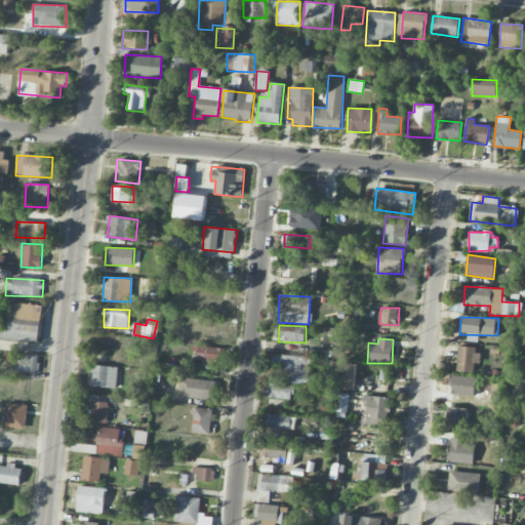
[(229,348),(192,347),(192,360),(228,362),(229,348)]
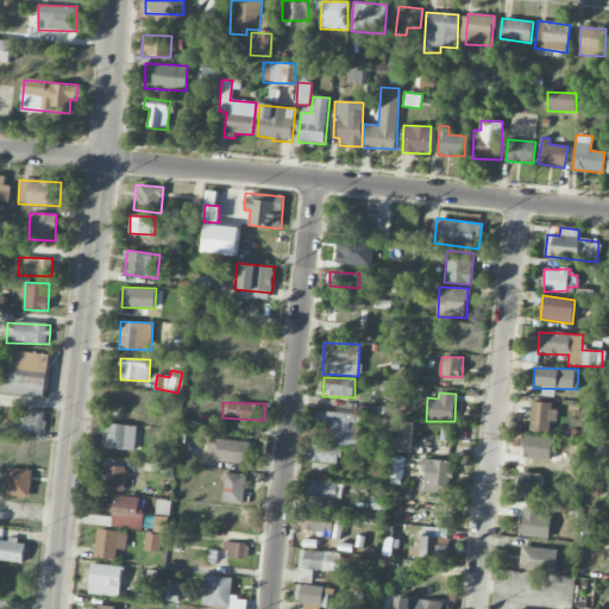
[(550,432),(550,421),(556,421),(556,402),(532,402),(531,431),(550,432)]
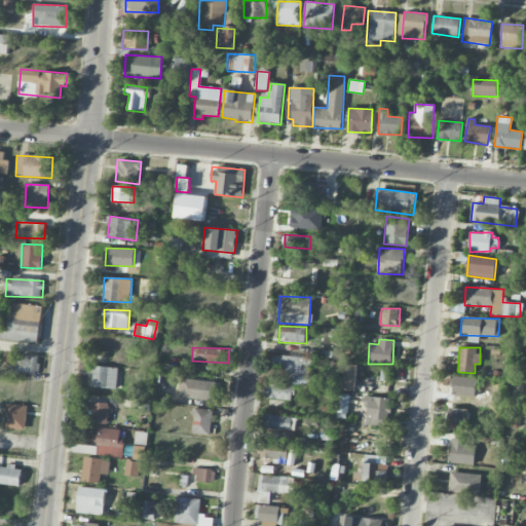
[(310,358),(272,354),(272,366),(285,367),(284,384),(308,386),(310,358)]
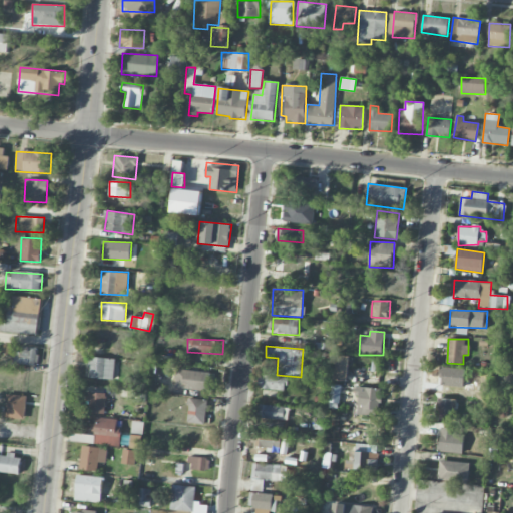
[(14,364),(38,365),(38,349),(15,348),(14,364)]
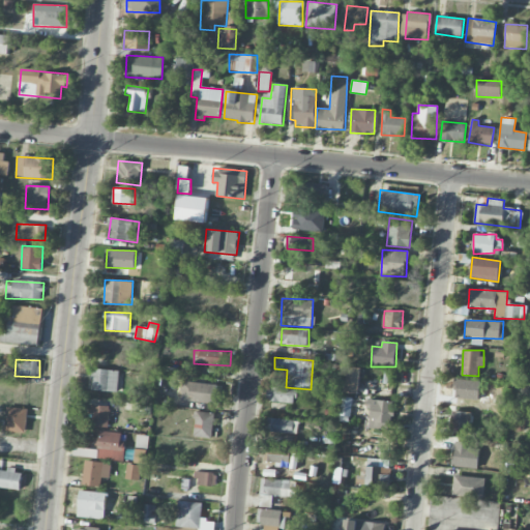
[(360,367),(346,366),(345,392),(358,393),(360,367)]
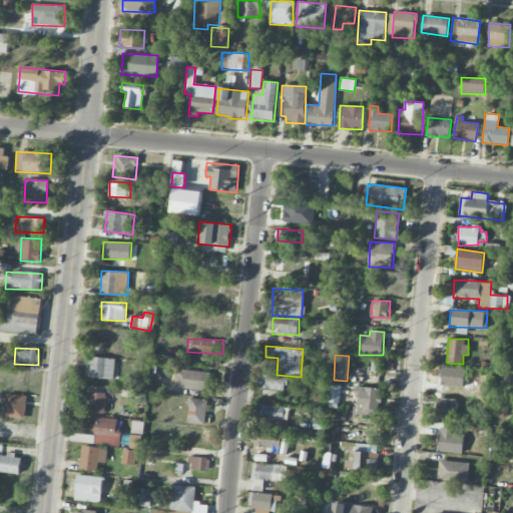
[(115,359),(89,358),(88,378),(114,379),(115,359)]
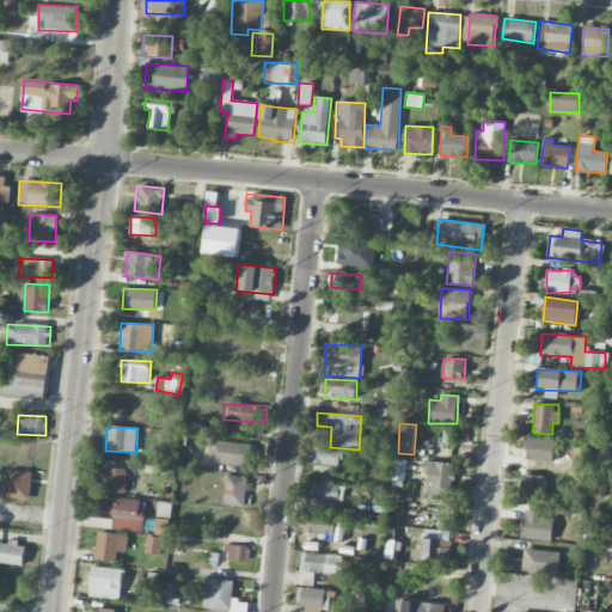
[(209,464),(249,466),(250,444),(210,441),(209,464)]
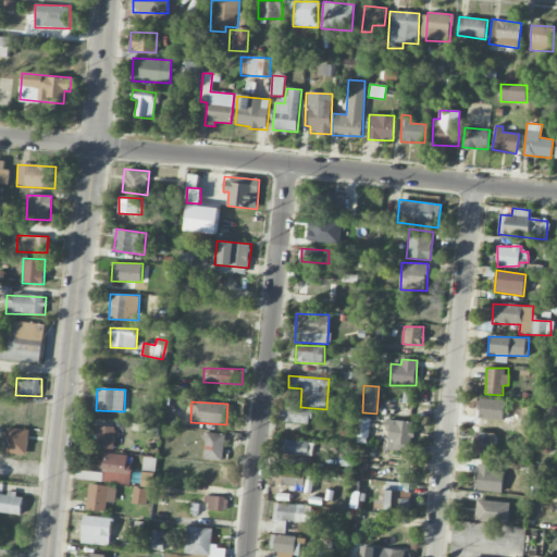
[(309,423),(310,409),(282,408),(281,422),(309,423)]
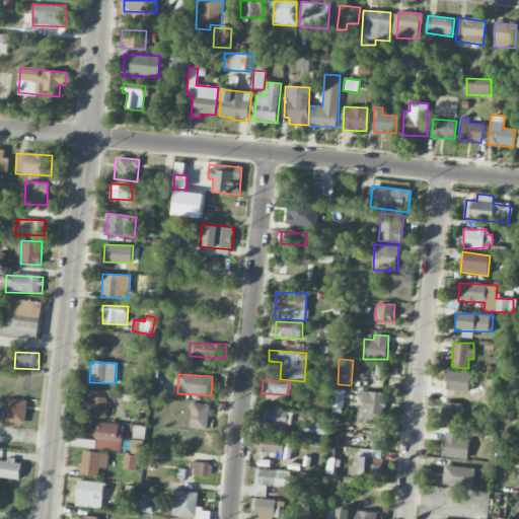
[(346,389),(335,388),(332,406),(344,408),(346,389)]
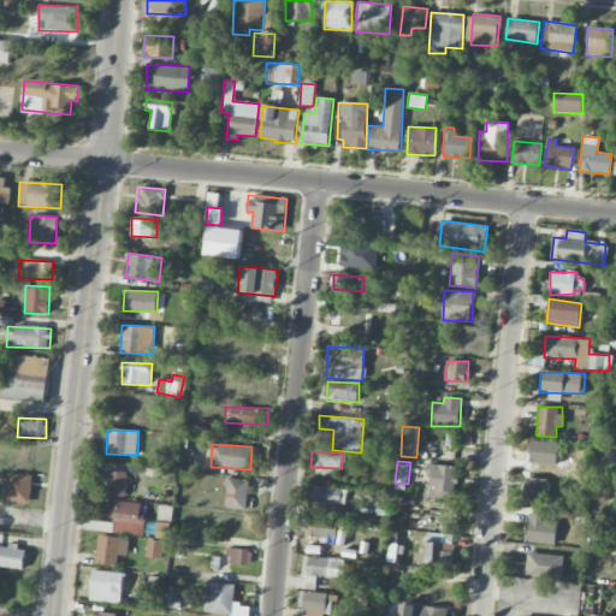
[(427,498),(454,499),(455,466),(430,465),(427,498)]
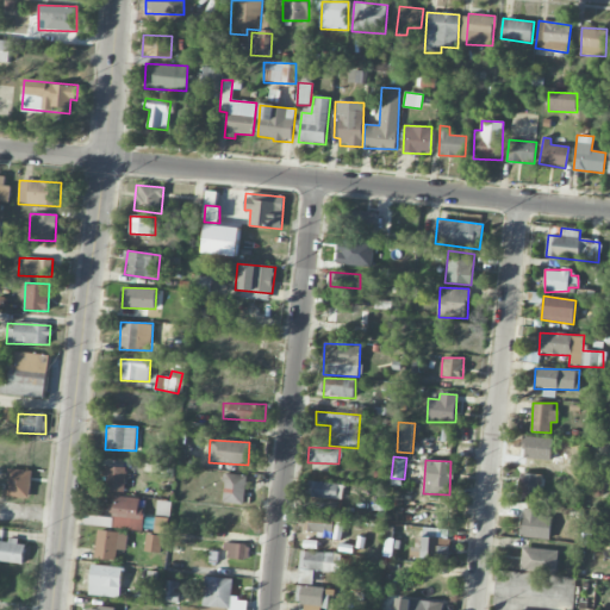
[(125,493),(126,467),(106,466),(105,492),(125,493)]
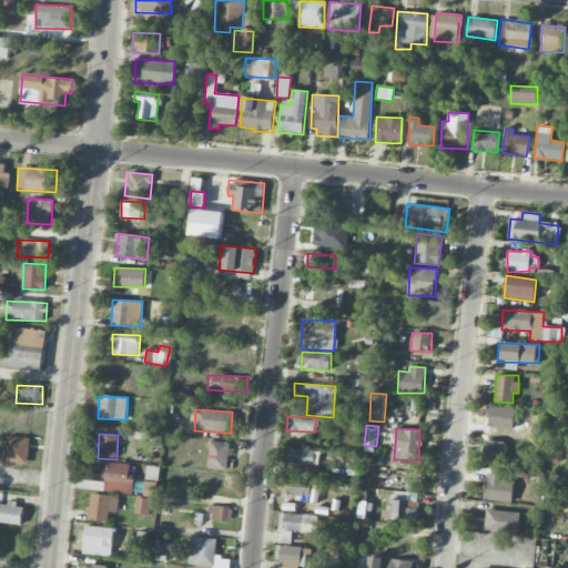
[(29,438),(7,437),(6,463),(28,464),(29,438)]
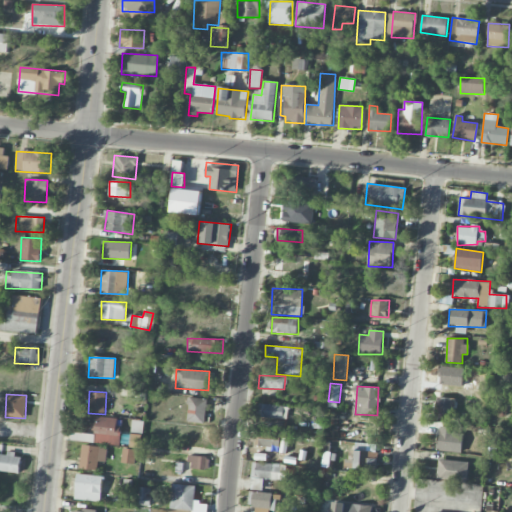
[(435,416),(453,418),(455,399),(438,396),(435,416)]
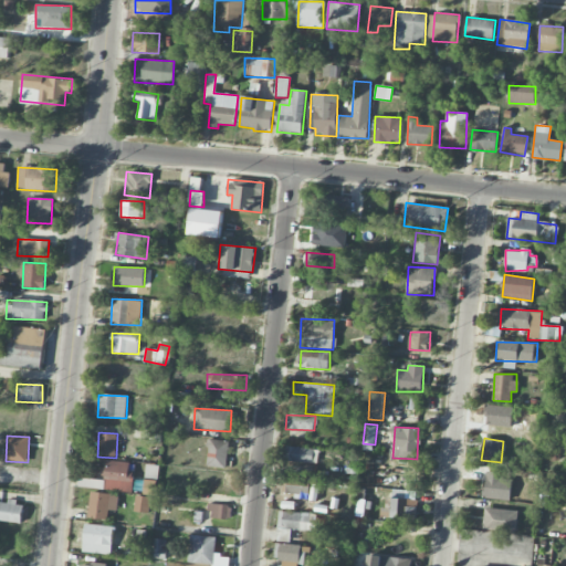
[(206,465),(226,469),(230,441),(209,439),(206,465)]
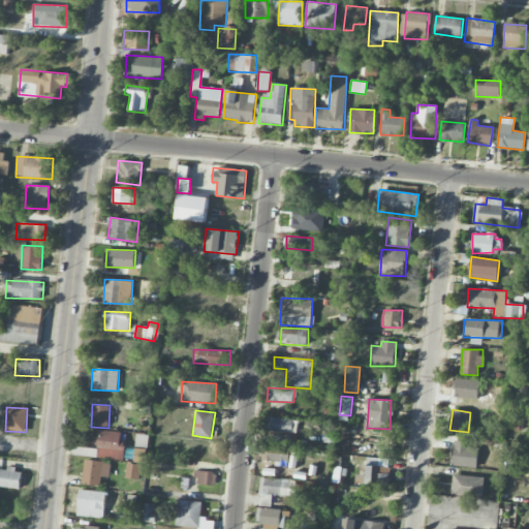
[(265,431),(297,432),(298,419),(266,417),(265,431)]
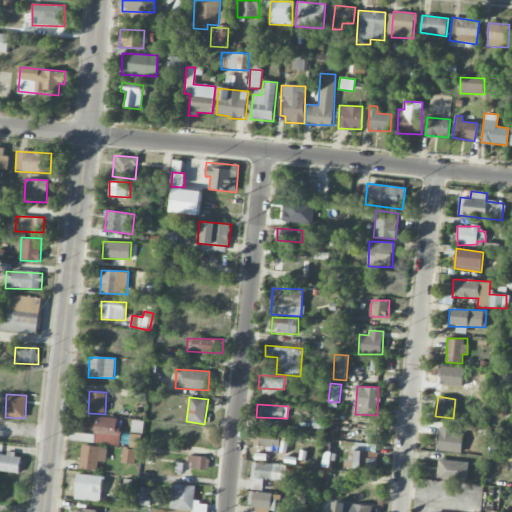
[(121,419),(95,415),(91,442),(117,446),(121,419)]
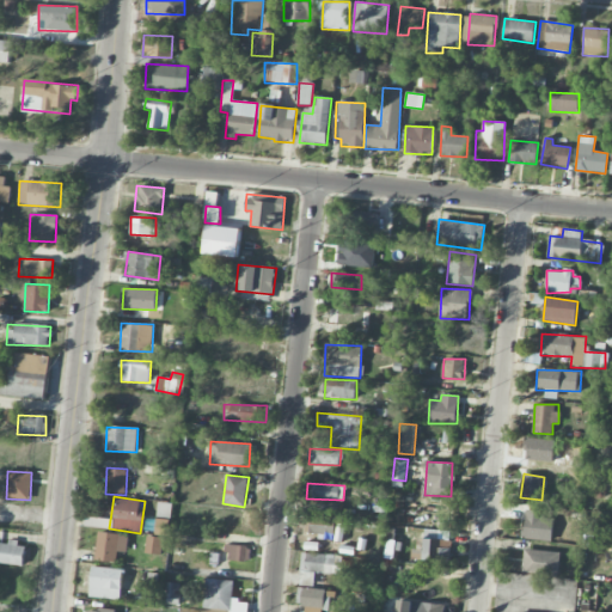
[(158,515),(170,518),(171,505),(159,502),(158,515)]
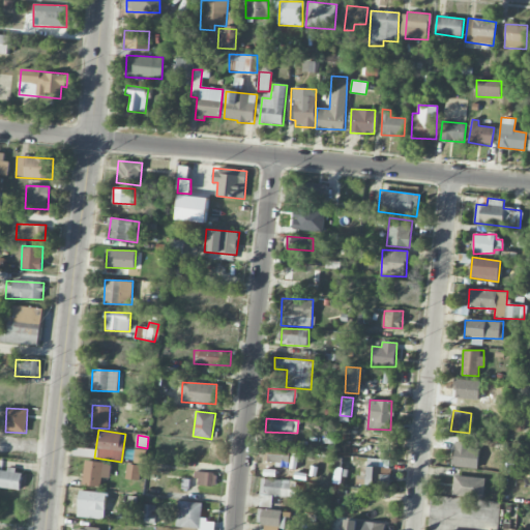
[(470,448),(470,442),(454,441),(453,467),(478,468),(479,448),(470,448)]
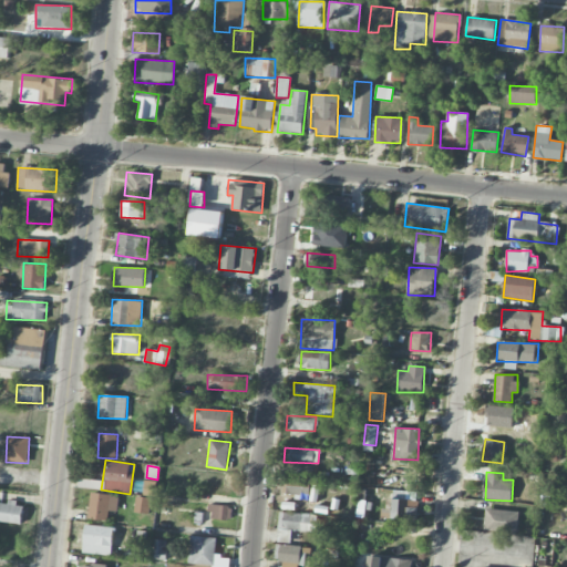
[(310,496),(310,480),(277,480),(277,496),(310,496)]
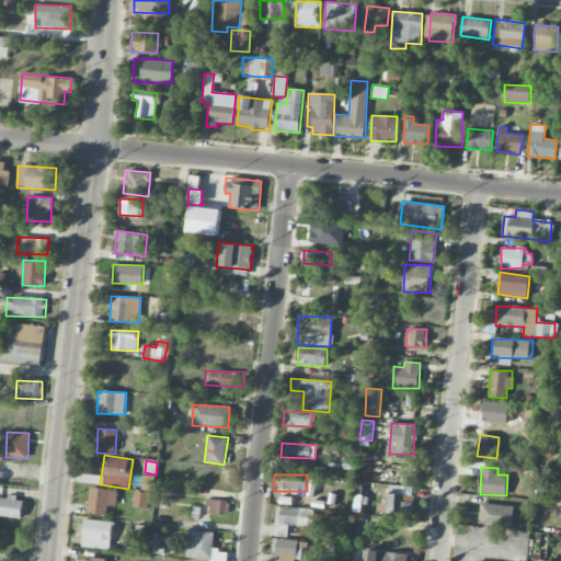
[(153,491),(155,476),(142,476),(142,490),(153,491)]
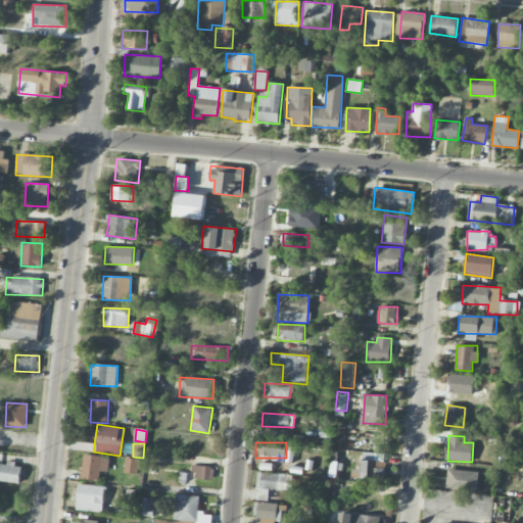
[(385,454),(363,453),(362,461),(355,461),(354,478),(384,479),(385,454)]
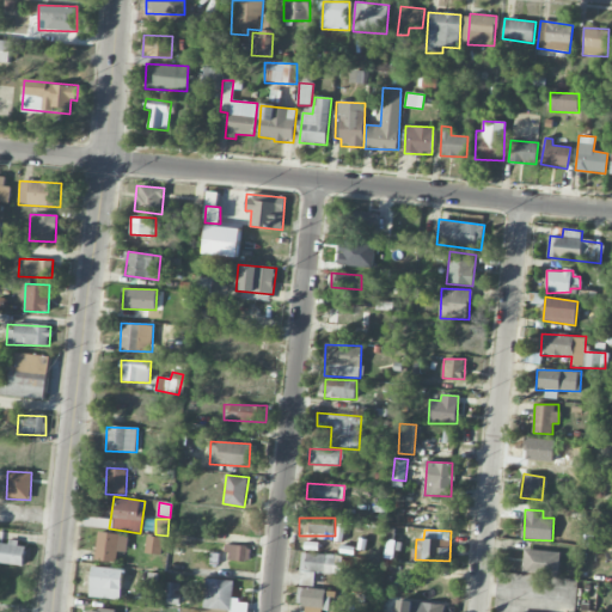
[(127,551),(128,533),(97,532),(96,561),(116,562),(117,551),(127,551)]
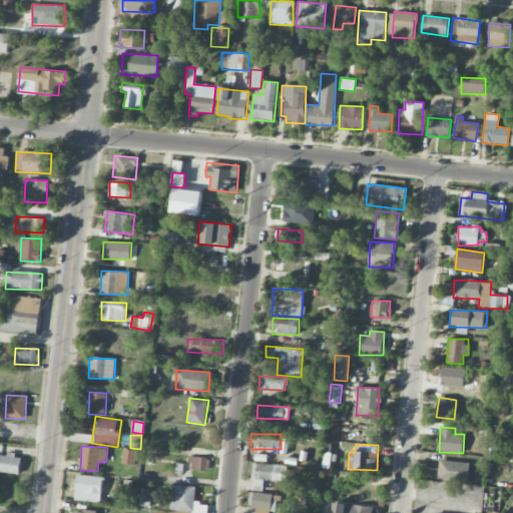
[(137,451),(123,449),(122,464),(135,465),(137,451)]
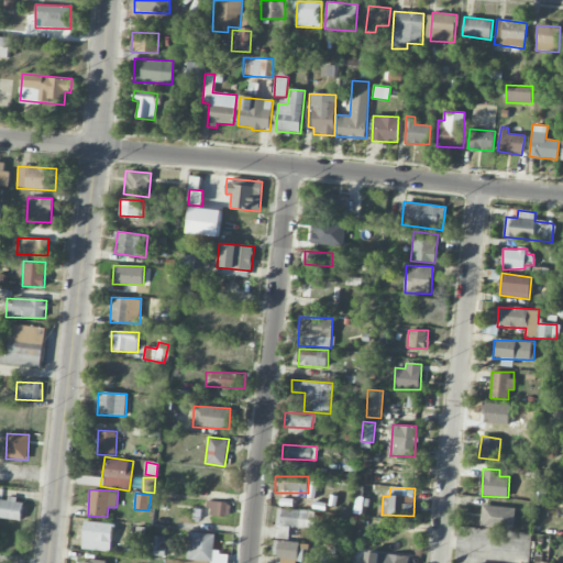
[(0,517),(21,520),(24,503),(0,498),(0,517)]
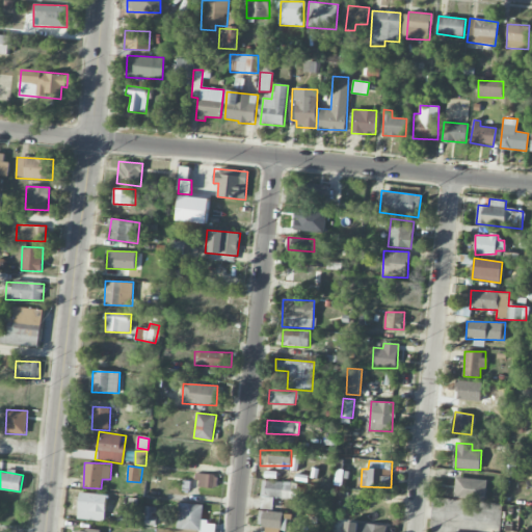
[(196,487),(217,487),(217,475),(197,474),(196,487)]
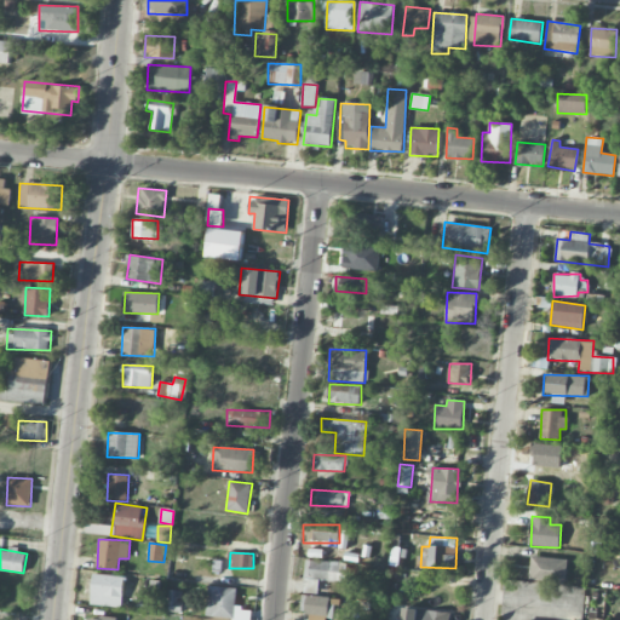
[(567,583),(567,558),(530,557),(530,581),(567,583)]
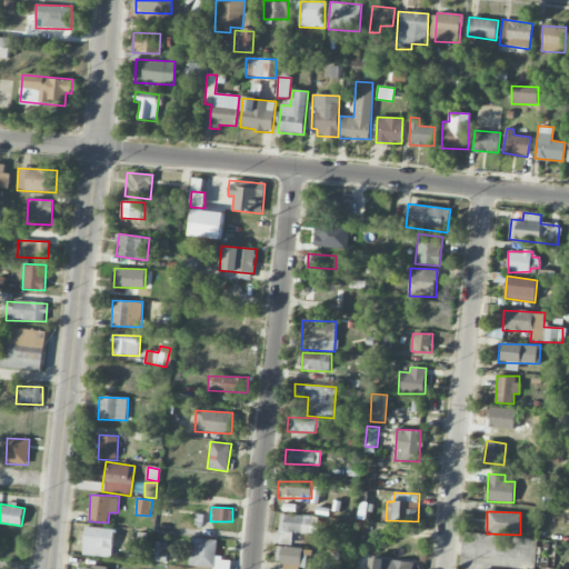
[(317,533),(318,516),(280,515),(279,531),(317,533)]
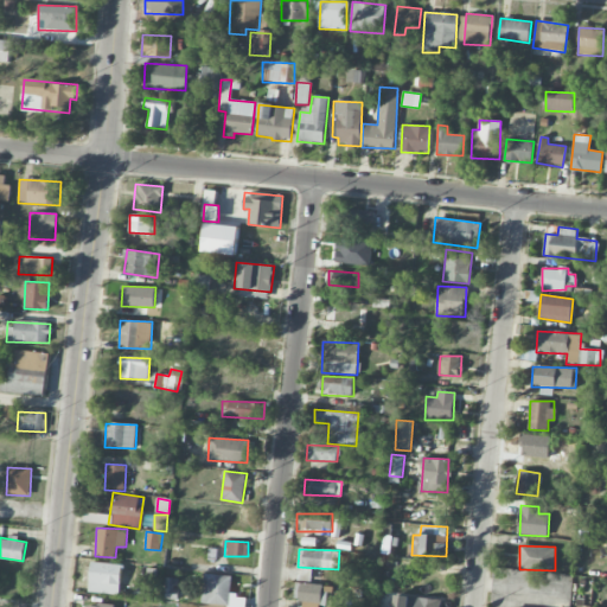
[(121,564),(90,563),(89,593),(120,594),(121,564)]
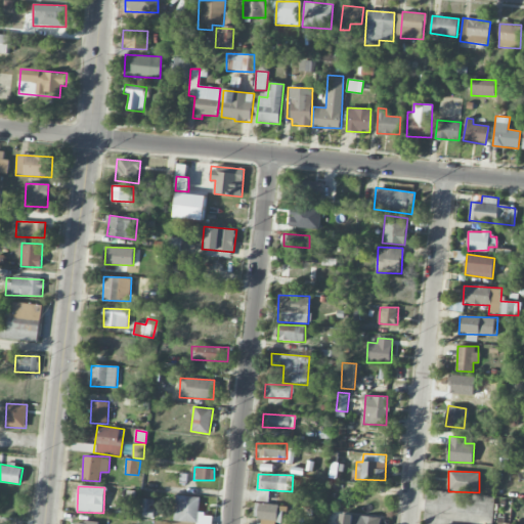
[(268,501),(268,490),(257,490),(257,501),(268,501)]
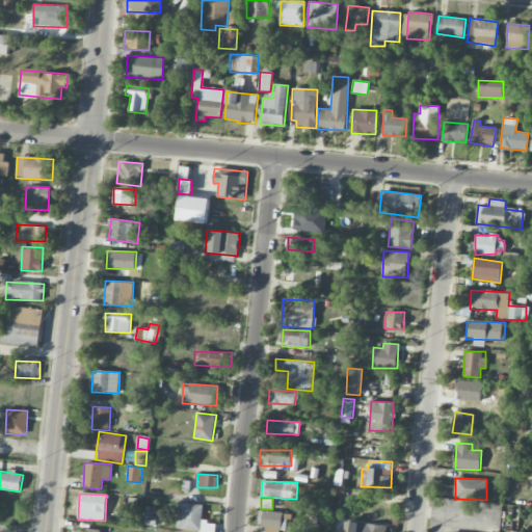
[(204,505),(179,503),(176,529),(203,531),(214,531),(216,523),(202,522),(204,505)]
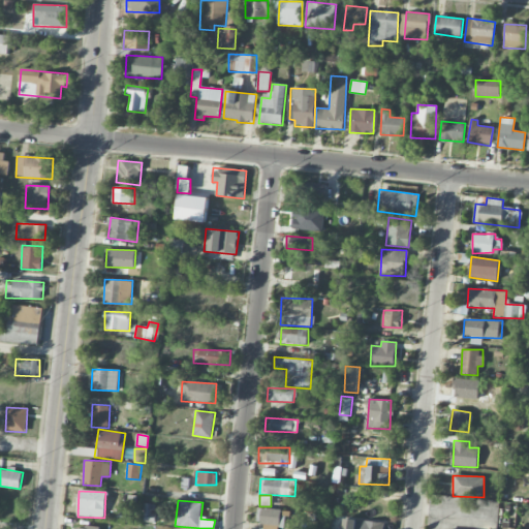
[(143,522),(154,523),(155,506),(145,504),(143,522)]
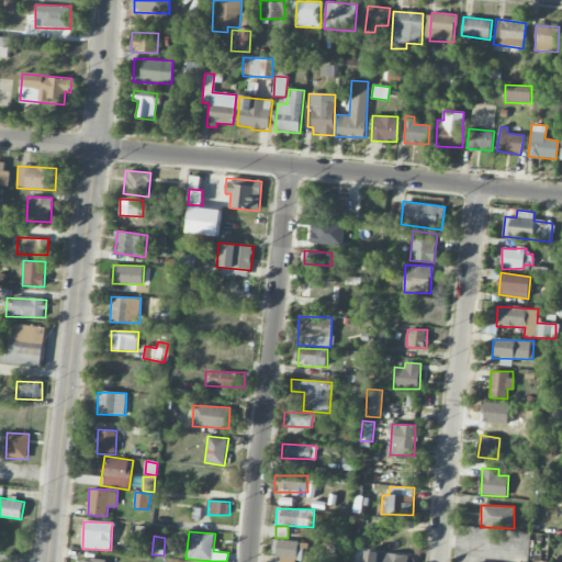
[(280,561),(298,561),(300,541),(273,540),(272,554),(281,555),(280,561)]
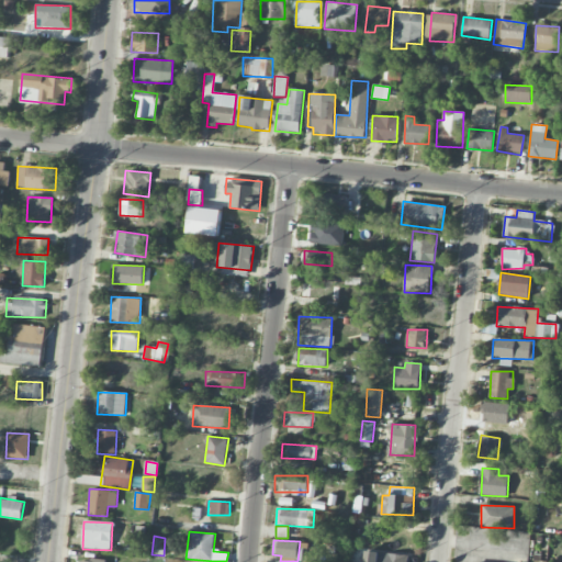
[(407,561),(408,553),(364,552),(363,561),(407,561)]
